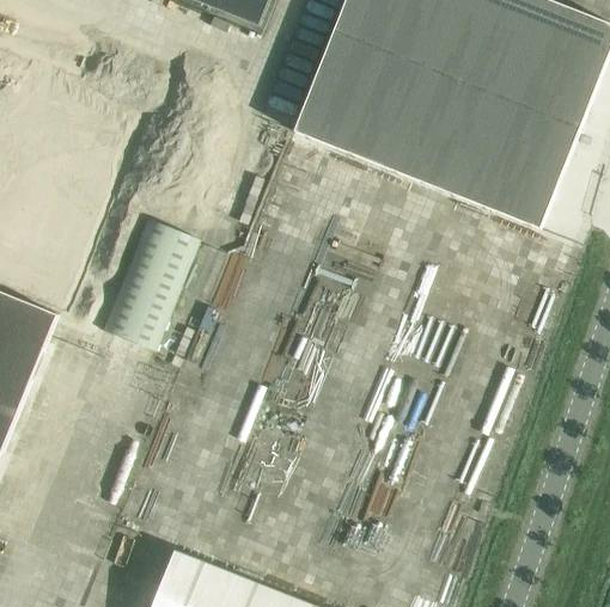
[(170,32),(89,0),(0,0),(0,274),(62,299),(170,32)]
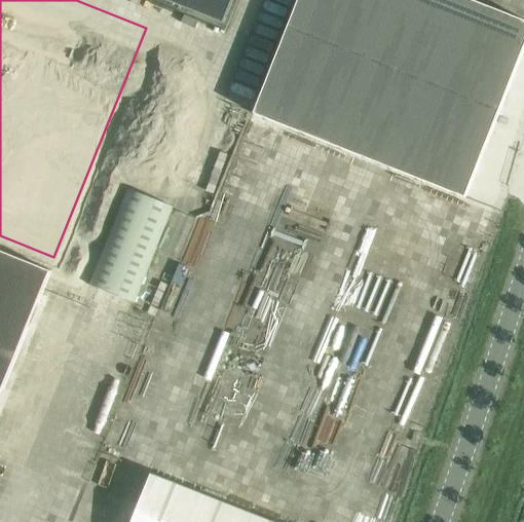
[(174,0),(221,19),(228,0),(174,0)]
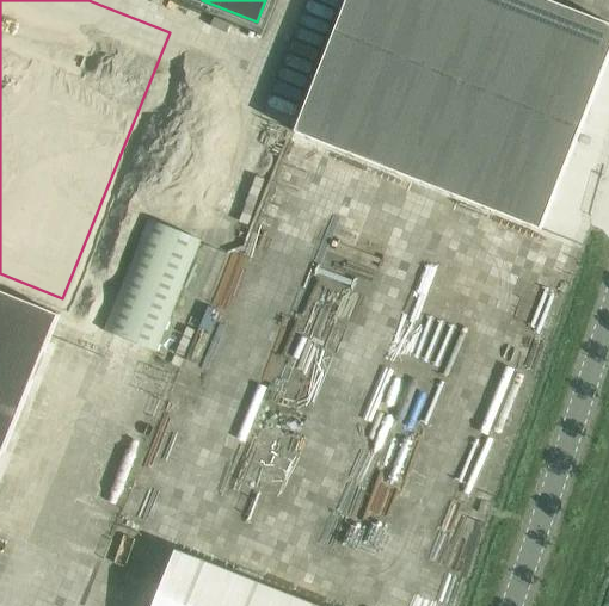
[(539,227),(608,48),(608,22),(554,0),(343,0),(293,129),(539,227)]
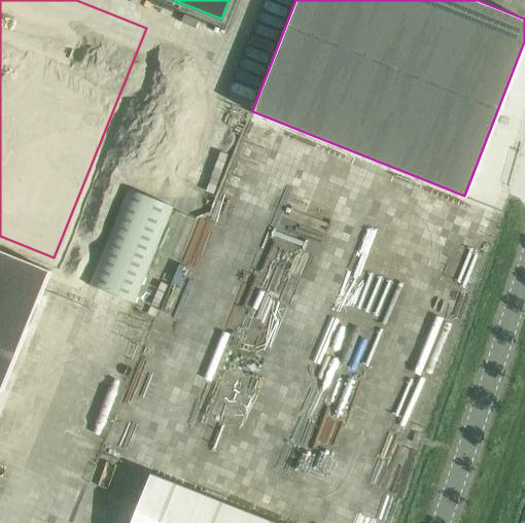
[(182,25),(173,47),(206,60),(215,38),(182,25)]
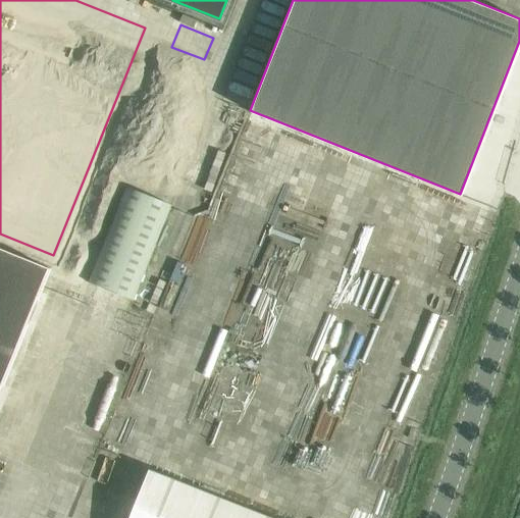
[(246,61),(256,64),(264,42),(254,38),(246,61)]
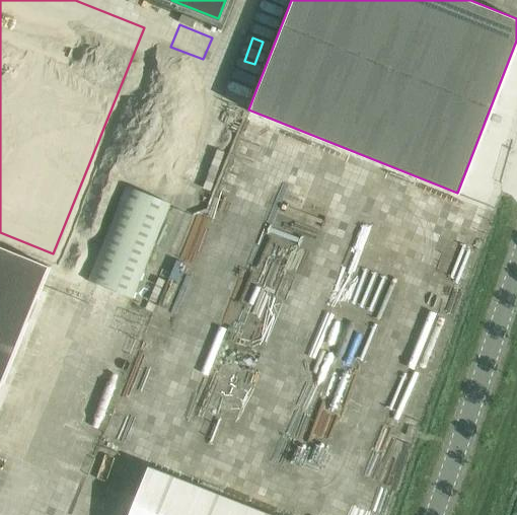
[(202,197),(211,200),(217,179),(208,176),(202,197)]
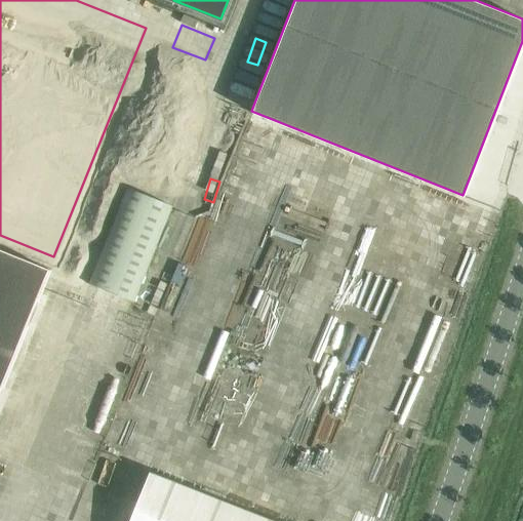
[(123,185),(84,280),(130,298),(169,203),(123,185)]
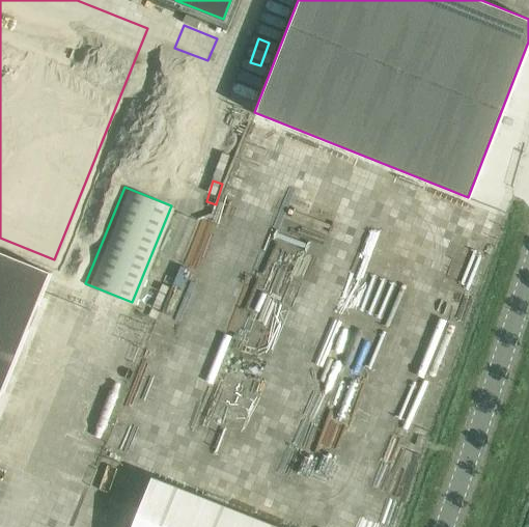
[(0,392),(50,271),(0,251),(0,392)]
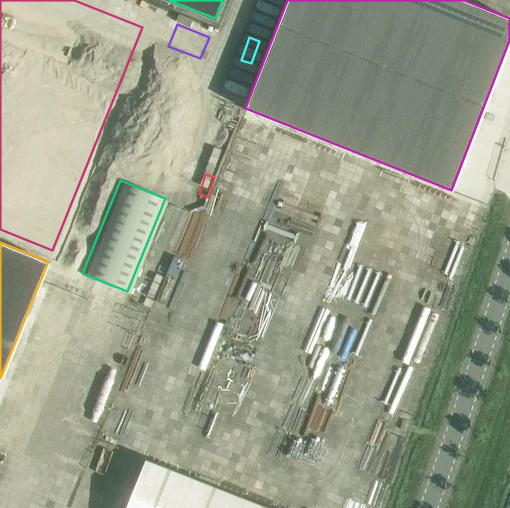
[(269,507),(145,459),(125,507),(269,507)]
